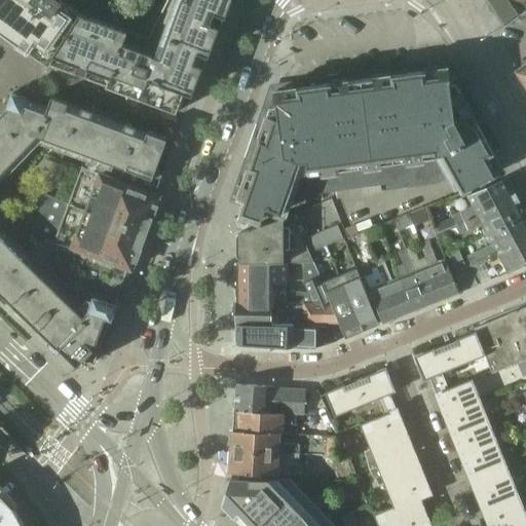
[(81,13),(64,2),(62,0),(0,0),(0,31),(26,49),(48,65),(81,13)]
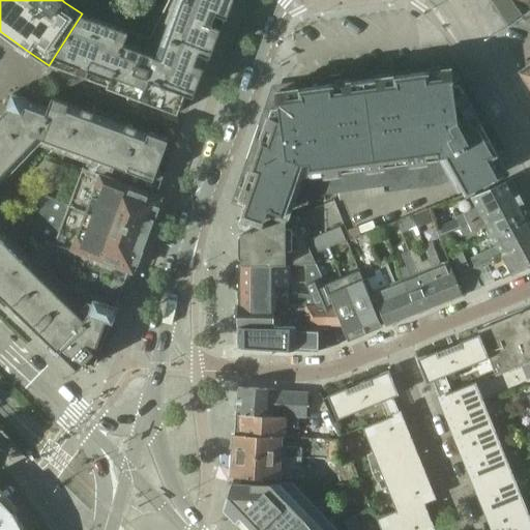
[(186,92),(194,95),(205,66),(204,65),(208,56),(211,56),(222,27),(221,26),(224,16),(228,17),(233,0),(169,0),(150,38),(128,30),(108,87),(178,113),(186,92)]
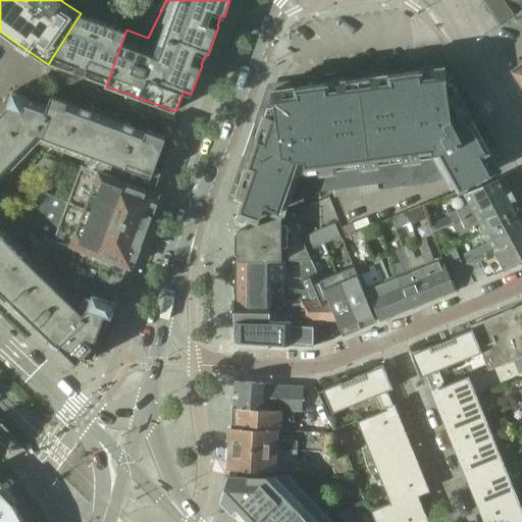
[(480,0),(497,23),(515,11),(507,0),(480,0)]
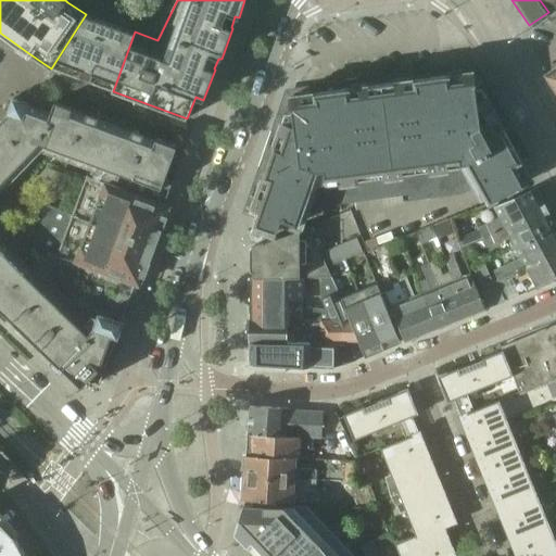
[(555,0),(540,0),(548,12),(555,7),(555,0)]
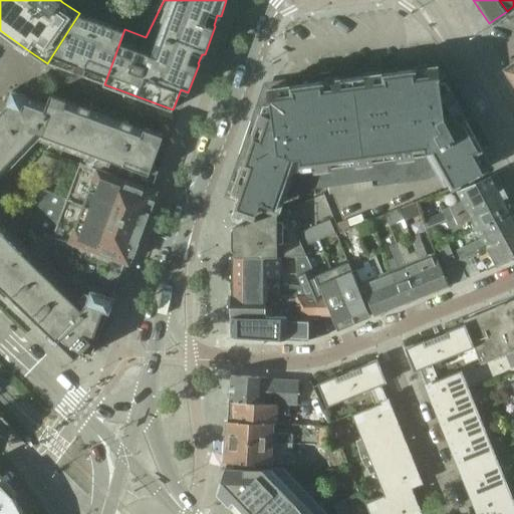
[(124,29),(121,28),(79,13),(47,63),(104,84),(124,29)]
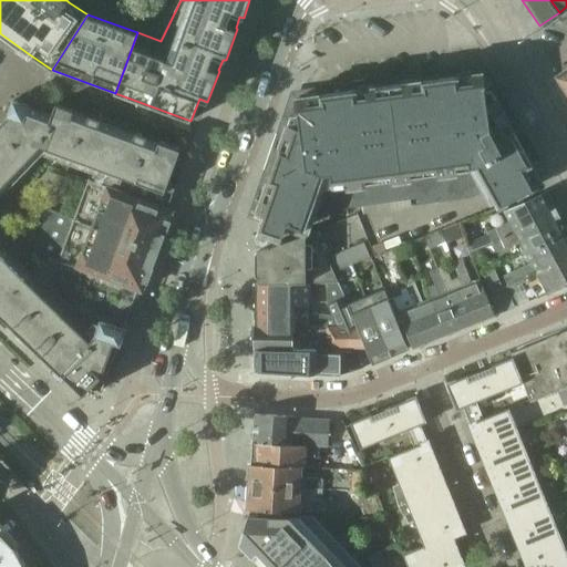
[(257,234),(257,235),(257,236),(258,238),(258,239),(259,240),(260,241),(263,241),(264,241),(265,241),(266,241),(268,240),(269,239),(269,238),(272,229),(282,234),(287,223),(306,228),(308,220),(313,222),(317,213),(419,199),(420,205),(472,197),(488,188),(492,194),(498,206),(542,182),(535,169),(492,89),(487,90),(485,84),(483,72),(297,98),(298,107),(296,113),(291,114),(257,212),(261,213),(264,214),(257,234)]
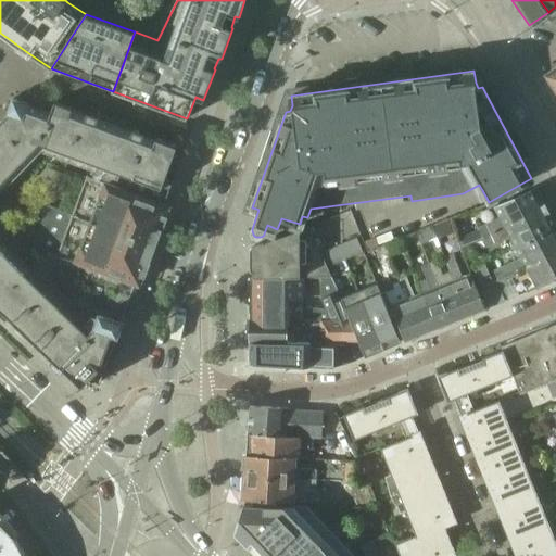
[(90,378),(91,378),(101,381),(123,324),(121,323),(136,282),(45,249),(24,269),(0,245),(0,184),(39,143),(96,164),(90,177),(165,204),(177,169),(169,167),(177,147),(156,139),(155,140),(72,110),(73,109),(54,102),(51,113),(28,104),(28,103),(14,98),(13,101),(9,112),(10,113),(0,122),(0,305),(15,321),(61,366),(62,365),(83,386),(90,378)]
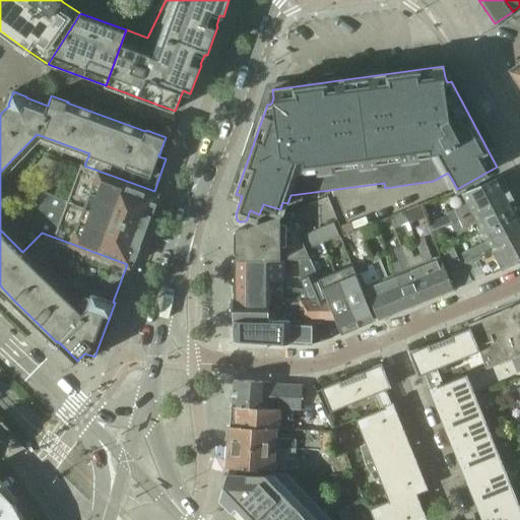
[(154,191),(84,166),(81,165),(68,201),(45,193),(31,229),(42,233),(127,264),(131,266),(158,193),(154,191)]
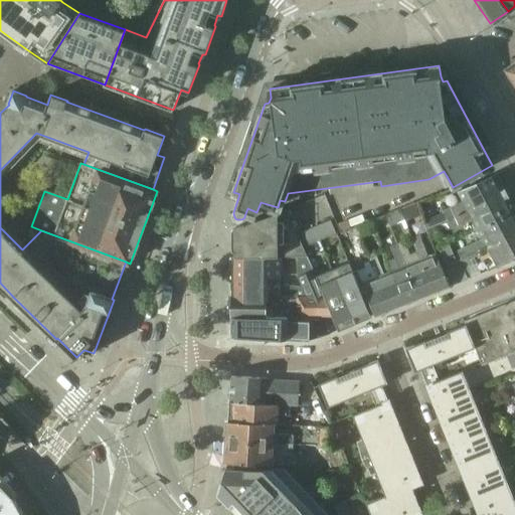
[(444,213),(423,220),(426,229),(427,229),(428,231),(436,228),(435,226),(448,220),(454,217),(455,219),(460,216),(459,214),(463,212),(463,213),(507,193),(497,174),(459,191),(463,201),(443,210),(444,213)]
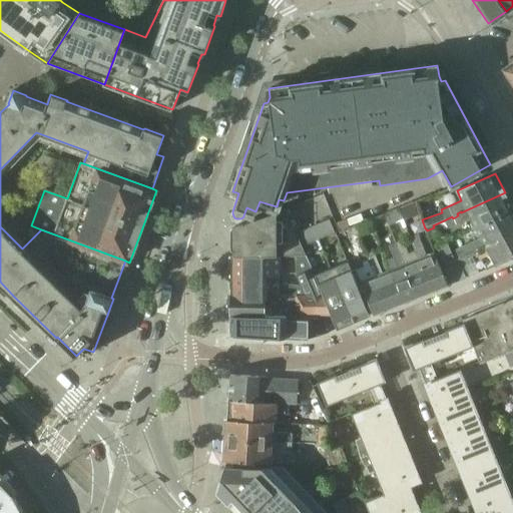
[(452,216),(446,219),(450,227),(471,218),(476,228),(512,210),(512,207),(505,192),(461,212),(461,211),(457,213),(458,215),(453,218),(452,216)]
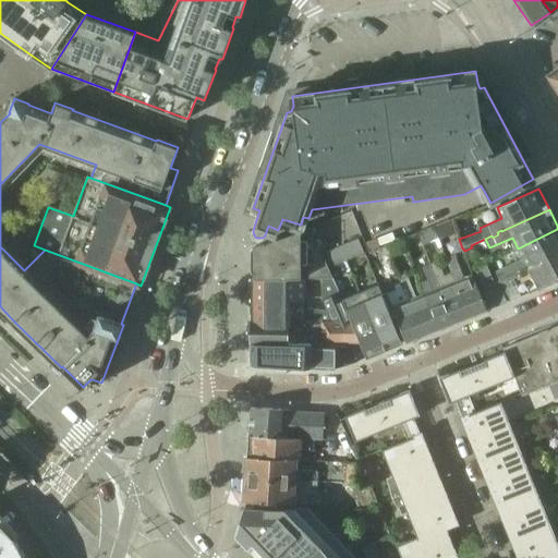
[(452,221),(435,228),(439,237),(456,230),(452,221)]
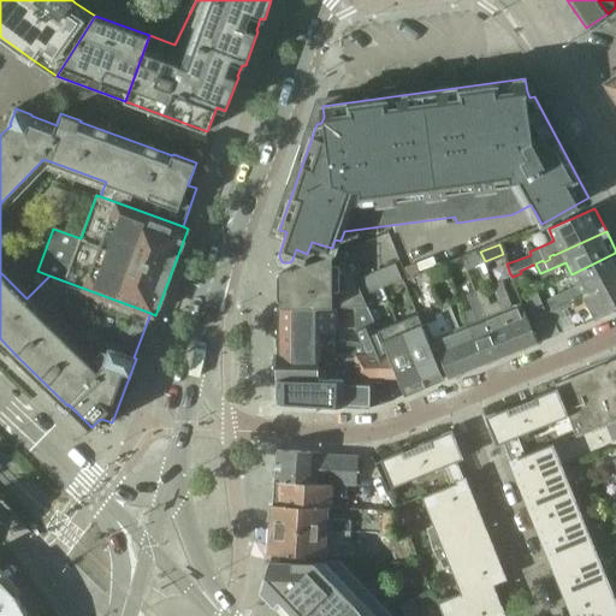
[(278,307),(278,311),(318,311),(337,311),(337,307),(356,307),(368,307),(363,295),(356,279),(344,249),(298,264),(278,272),(278,286),(278,300),(280,300),(280,307),(278,307)]
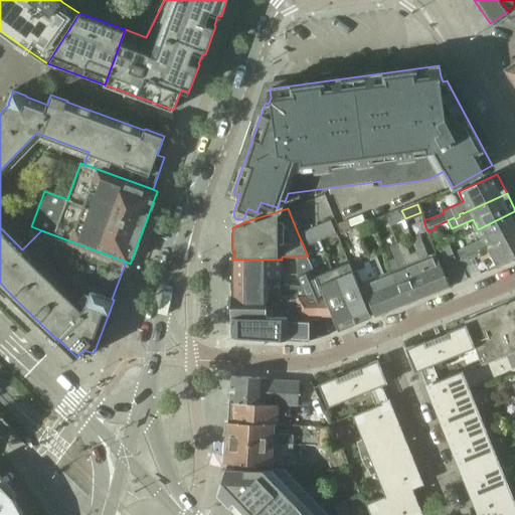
[(401,210),(387,216),(390,223),(405,218),(401,210)]
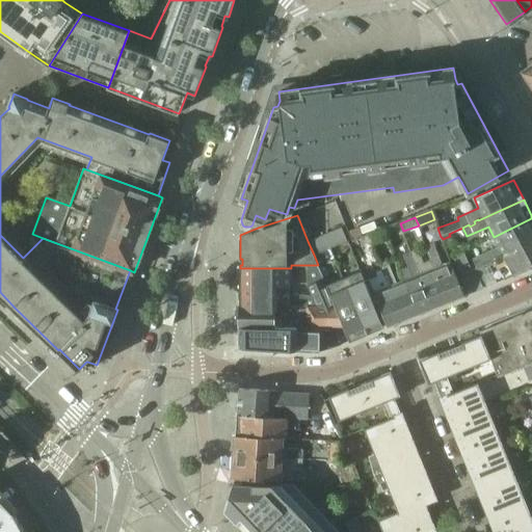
[(498,247),(473,259),(477,268),(531,242),(531,218),(494,237),(498,247)]
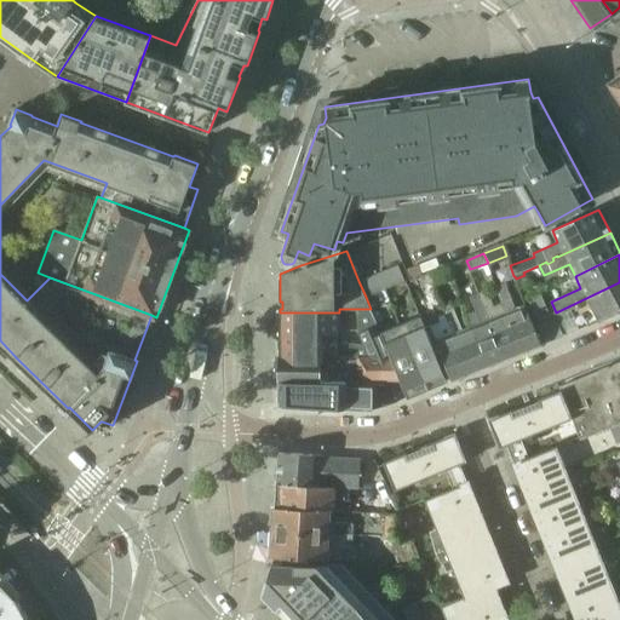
[(399,264),(389,269),(395,285),(405,281),(399,264)]
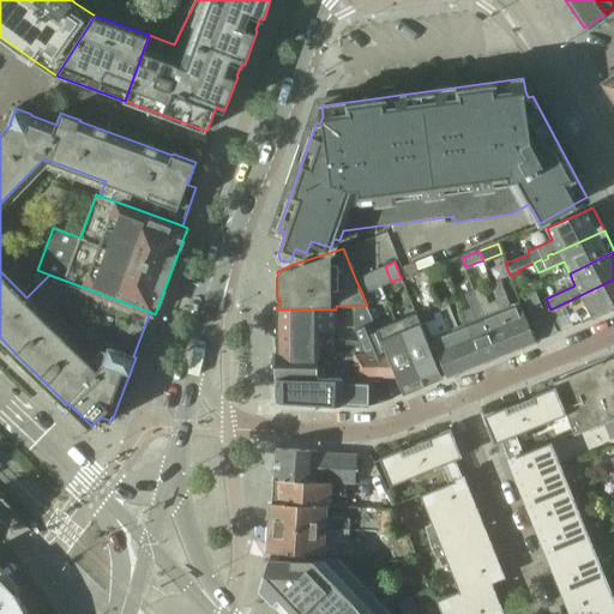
[(444,265),(427,272),(431,281),(447,275),(444,265)]
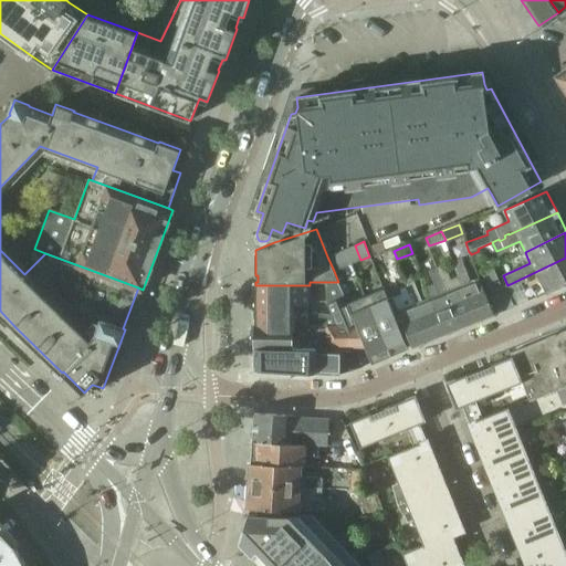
[(355,245),(345,249),(352,264),(360,260),(355,245)]
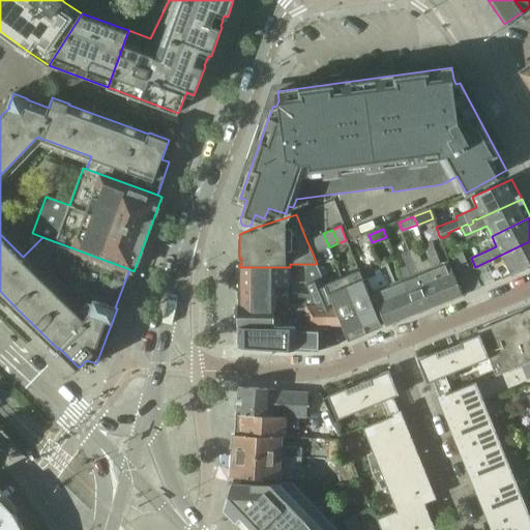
[(323,233),(315,237),(321,251),(329,247),(323,233)]
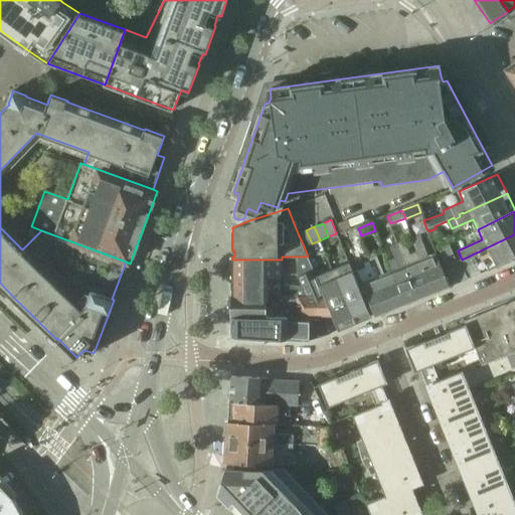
[(358,228),(344,233),(346,241),(361,235),(358,228)]
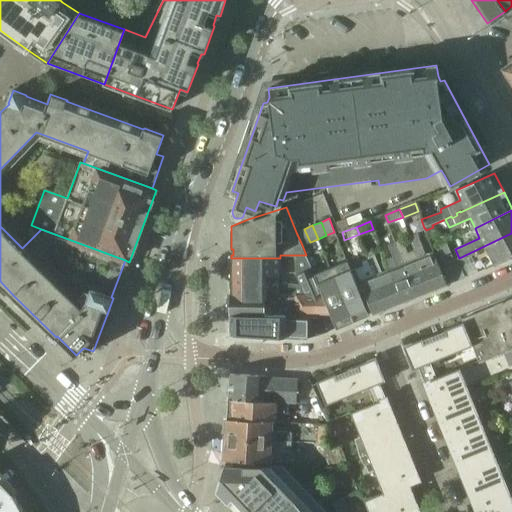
[(433,227),(426,230),(429,239),(437,236),(433,227)]
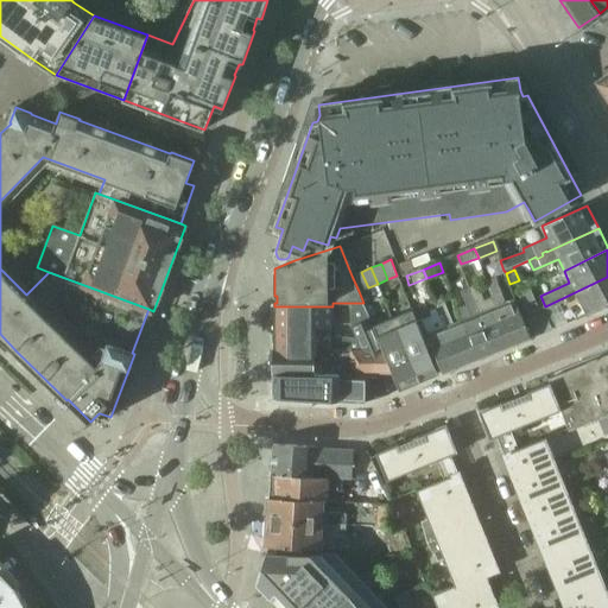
[(361,272),(352,276),(359,291),(368,287),(361,272)]
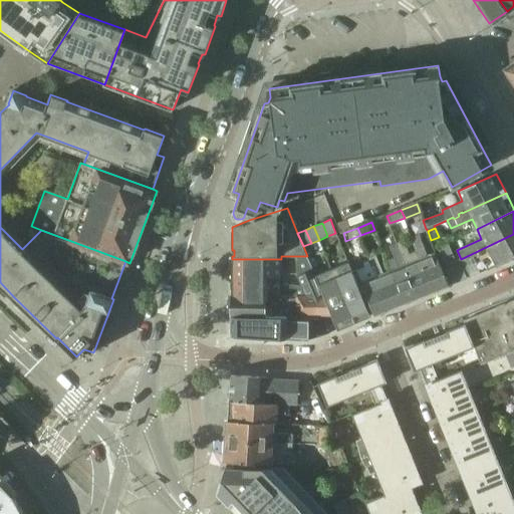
[(420,234),(411,238),(417,251),(418,251),(434,291),(447,286),(449,285),(437,253),(428,256),(420,234)]
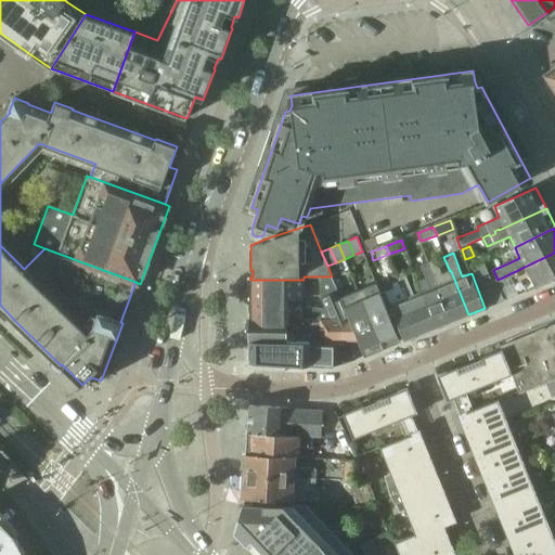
[(492,282),(481,286),(490,306),(504,300),(500,289),(523,279),(528,291),(537,287),(554,279),(554,253),(498,280),(492,282)]
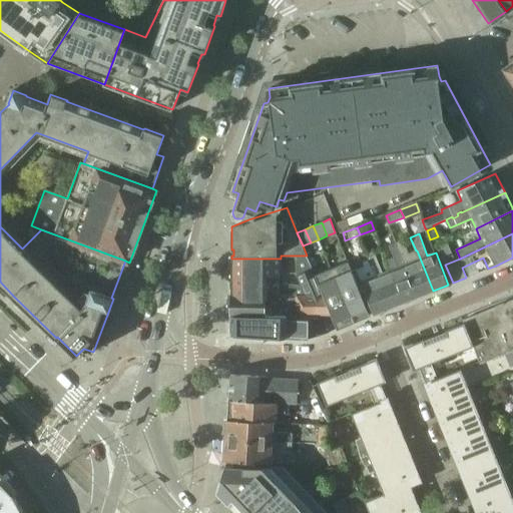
[(403,239),(396,242),(418,297),(433,291),(417,250),(416,250),(409,253),(404,240),(403,239)]
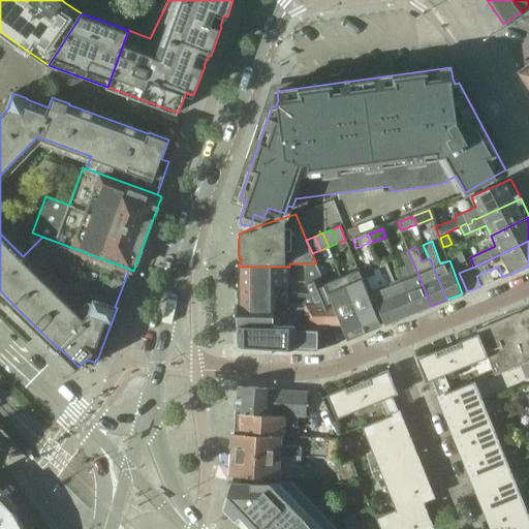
[(461,248),(450,252),(459,273),(469,269),(461,248)]
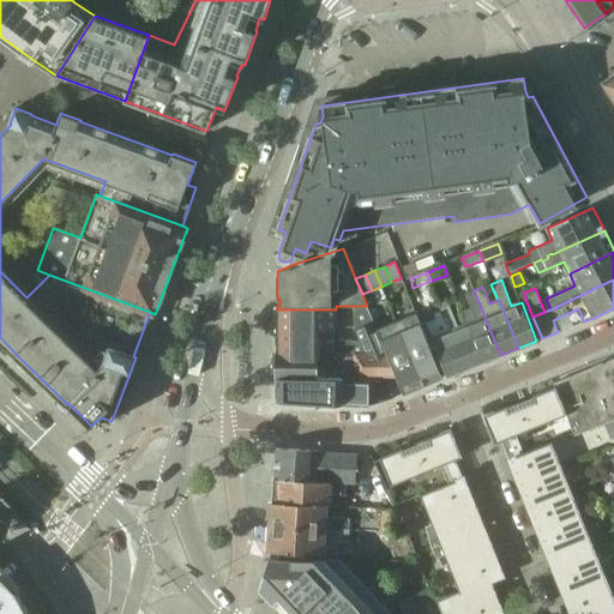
[(471,308),(462,311),(467,324),(482,362),(500,355),(474,290),(465,294),(467,295),(471,308)]
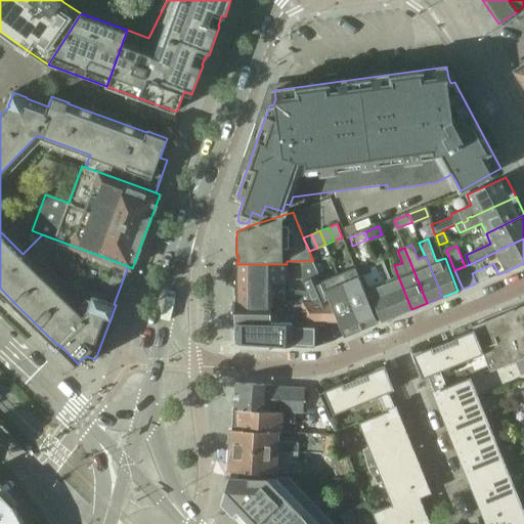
[(382,258),(376,260),(378,265),(397,315),(411,309),(398,276),(391,279),(382,258)]
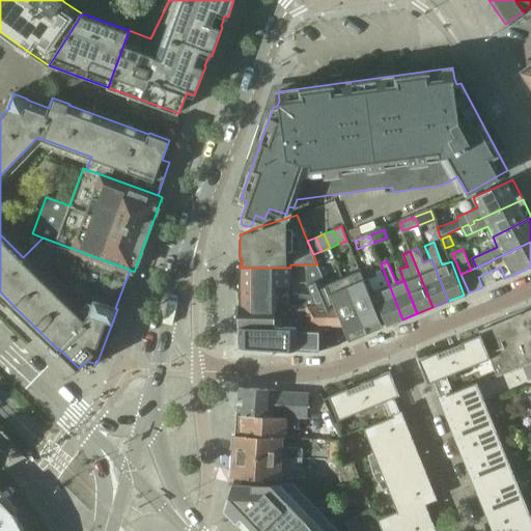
[(303,295),(303,308),(307,308),(307,324),(342,324),(336,308),(326,285),(323,278),(317,264),(307,264),(307,267),(306,285),(308,285),(308,287),(311,296),(303,295)]
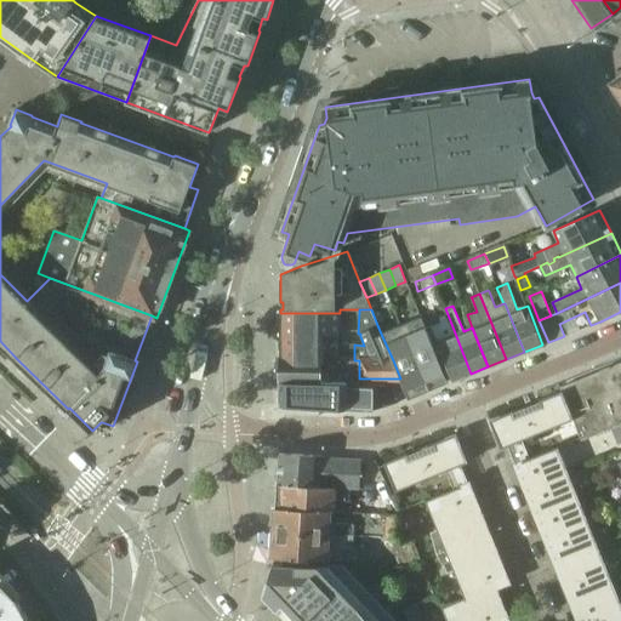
[(280,357),(280,359),(354,360),(354,345),(339,345),(339,336),(339,335),(340,335),(340,313),(320,313),(280,313),(280,357)]
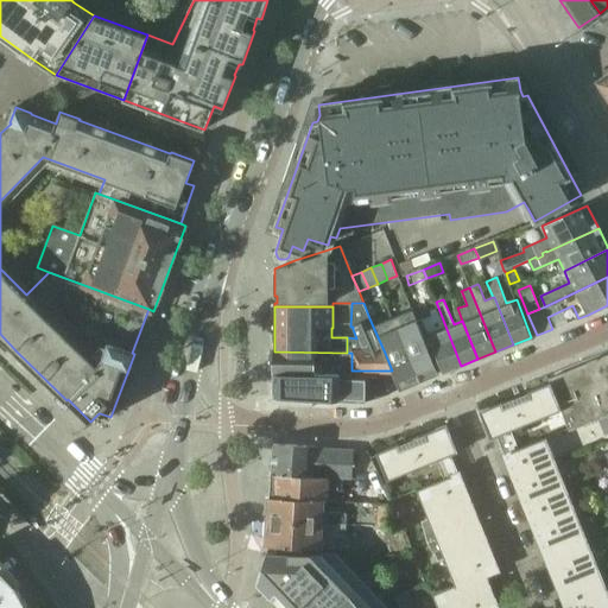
[(437,330),(428,334),(443,373),(461,366),(438,308),(430,311),(437,330)]
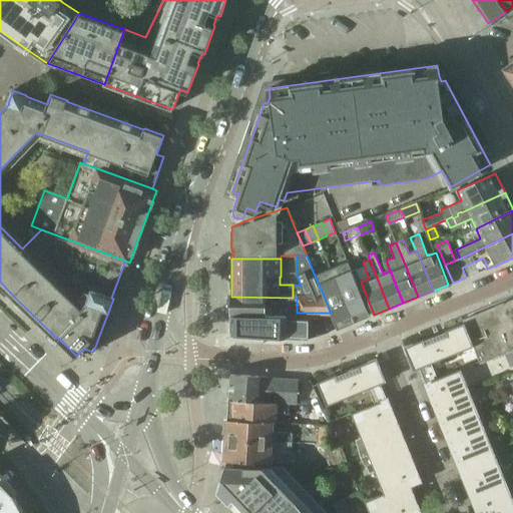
[(348,262),(332,269),(354,323),(365,319),(371,316),(369,313),(348,262)]
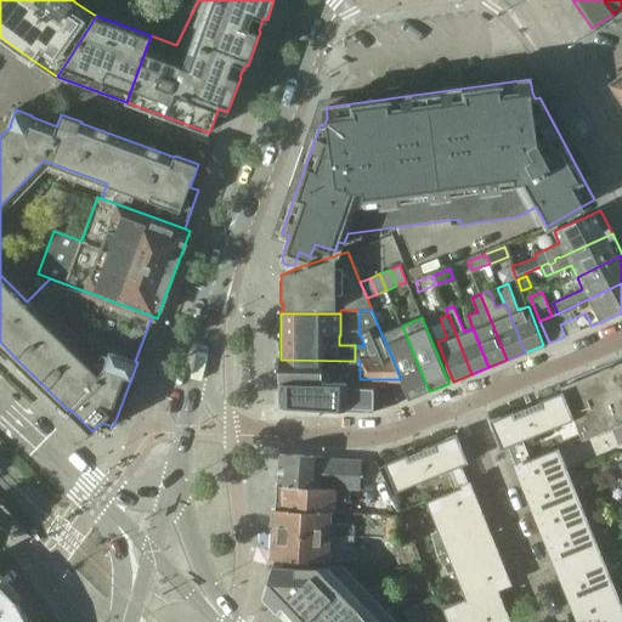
[(402,326),(382,334),(394,361),(401,379),(407,395),(410,400),(417,396),(429,391),(402,326)]
